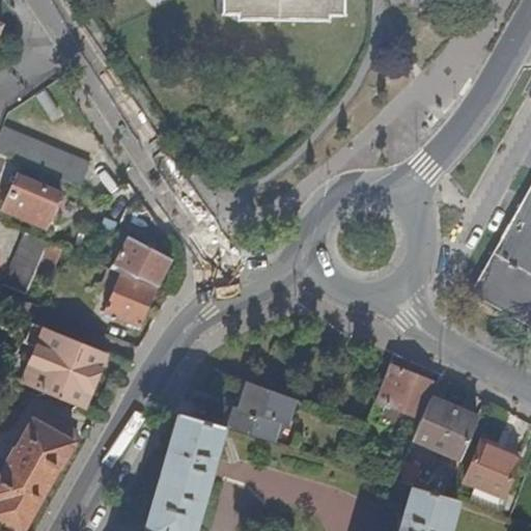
[(231,16),(322,16),(320,11),(337,10),(337,0),(218,0),(218,10),(231,10),(231,16)]
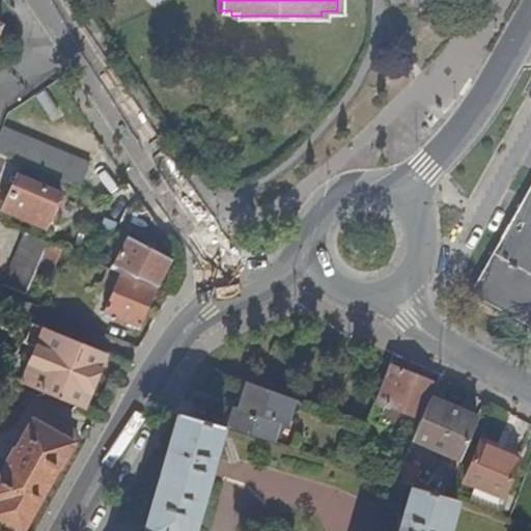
[(90,164),(3,128),(0,135),(0,155),(5,158),(81,189),(90,164)]
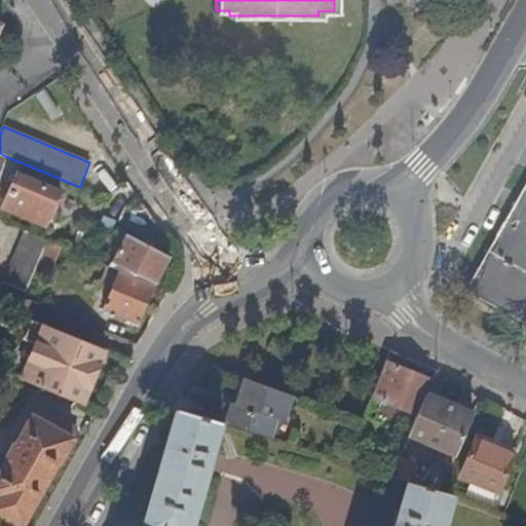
[(59,193),(16,175),(3,210),(44,227),(59,193)]
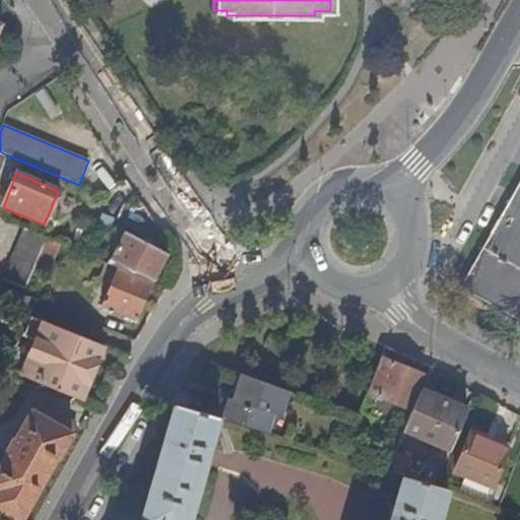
[(519,185),(461,288),(519,321),(519,185)]
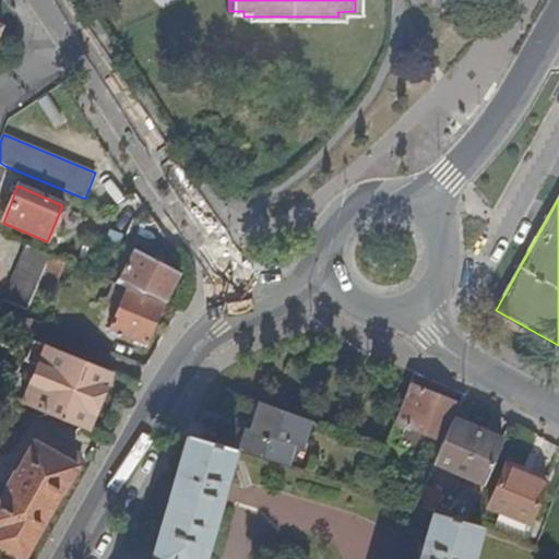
[(154,249),(168,244),(155,224),(153,227),(133,219),(126,236),(154,249)]
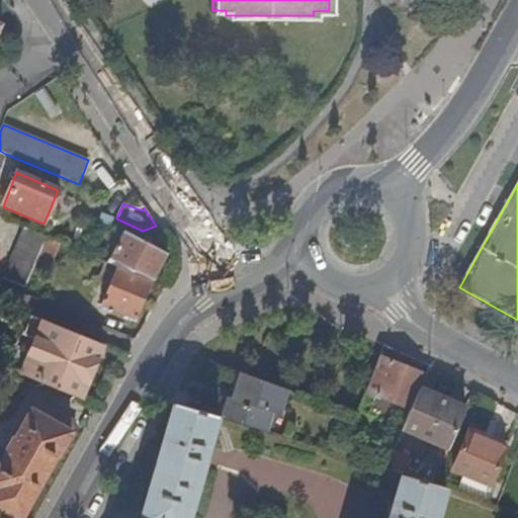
[(26,288),(36,262),(47,238),(25,229),(4,279),(26,288)]
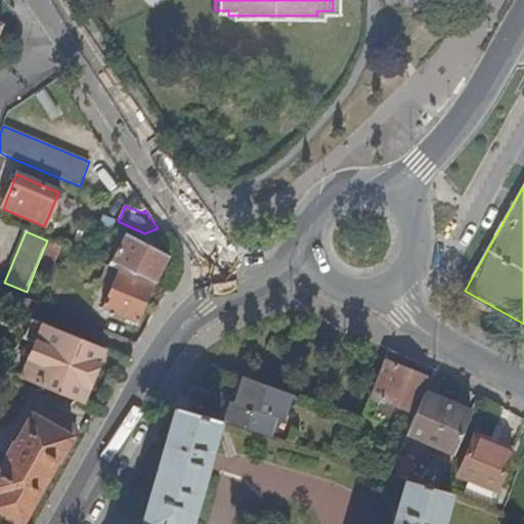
[(169,259),(126,234),(112,263),(155,286),(169,259)]
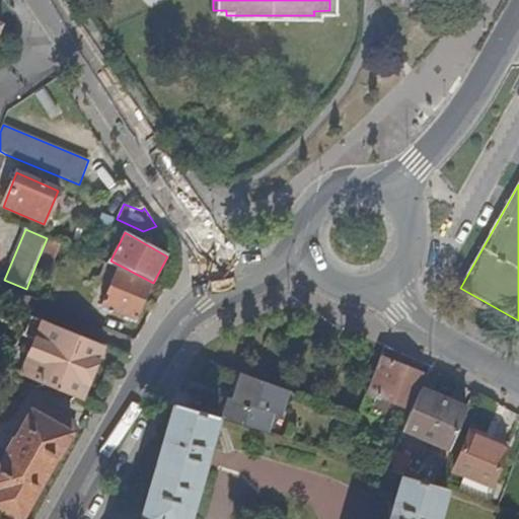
[(48,267),(58,243),(47,238),(36,263),(48,267)]
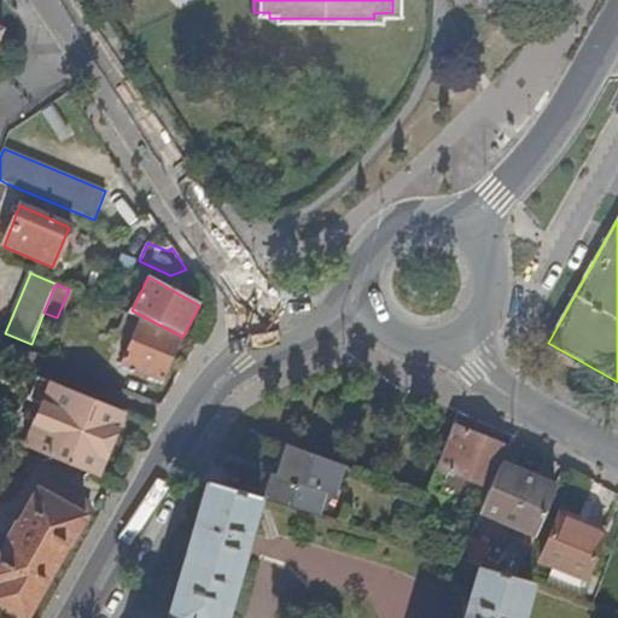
[(139,319),(127,314),(115,340),(128,345),(139,319)]
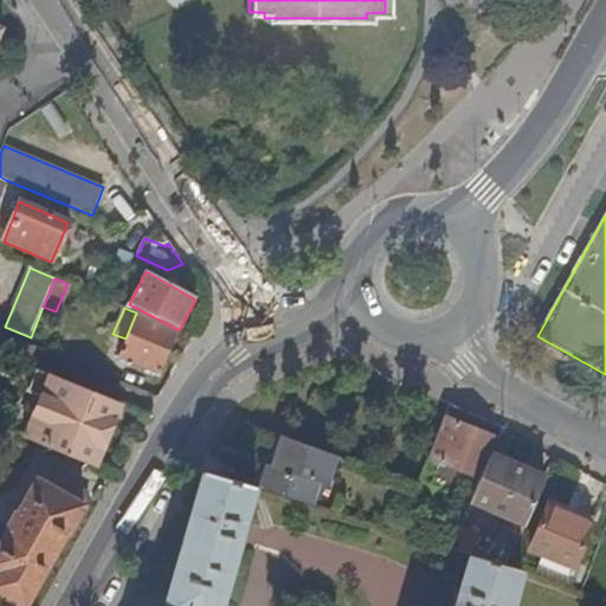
[(136,313),(126,339),(118,356),(134,365),(131,368),(144,375),(146,372),(147,368),(160,374),(179,331),(136,313)]
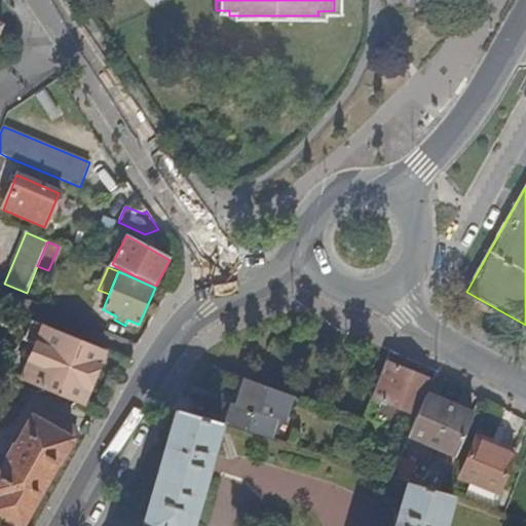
[(89,389),(104,350),(32,321),(24,341),(36,346),(22,380),(83,405),(89,389)]
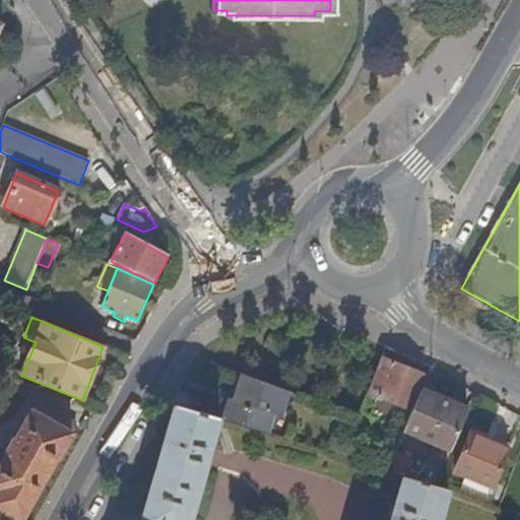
[(382,358),(369,392),(407,410),(423,377),(382,358)]
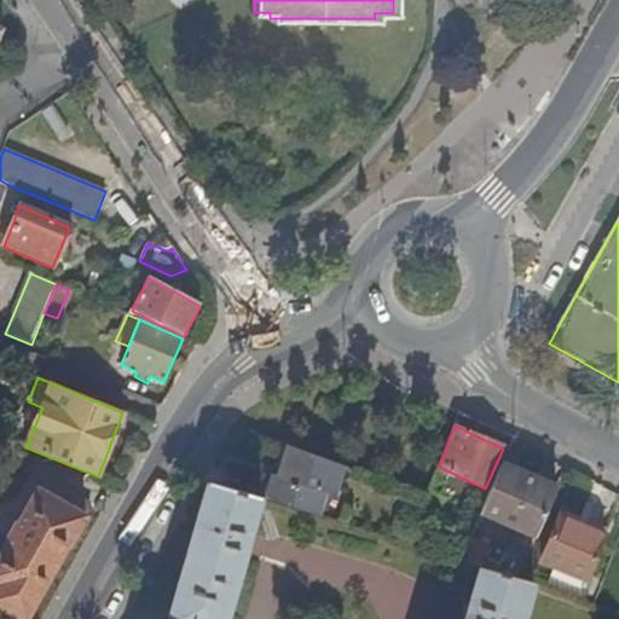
[(270,475),(264,498),(319,515),(324,496),(334,497),(342,467),(285,446),(277,476),(270,475)]
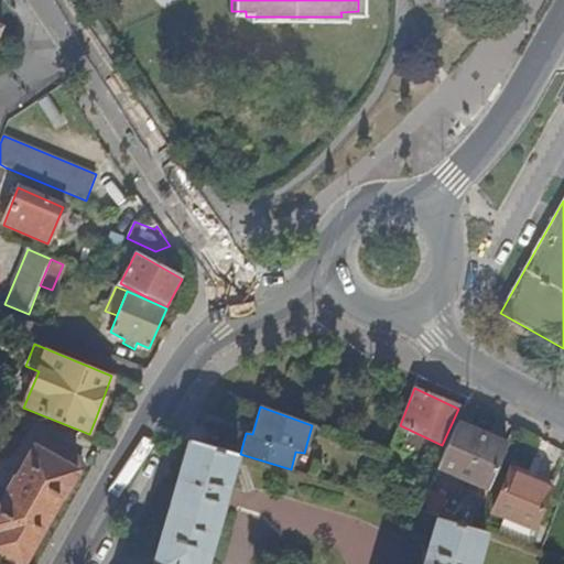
[(442,445),(446,447),(457,425),(464,411),(458,409),(442,445)]
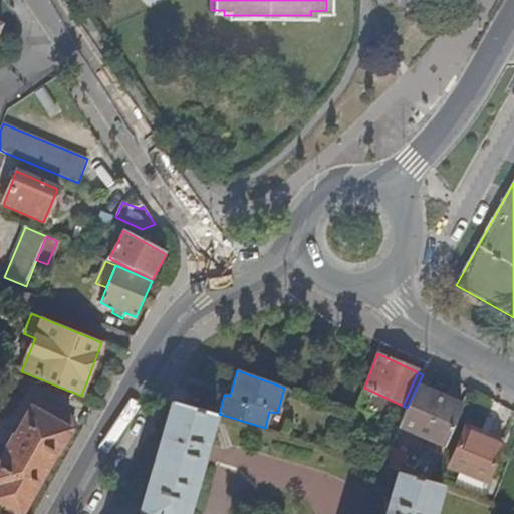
[(407,408),(381,464),(430,481),(459,412),(445,406),(448,401),(417,388),(407,408)]
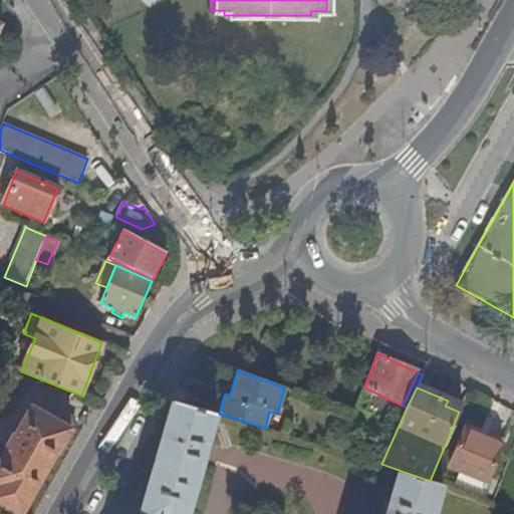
[(0,504),(16,513),(23,513),(56,454),(57,454),(71,430),(69,430),(75,419),(39,398),(33,409),(32,408),(16,437),(15,437),(7,451),(9,452),(0,467),(0,504)]
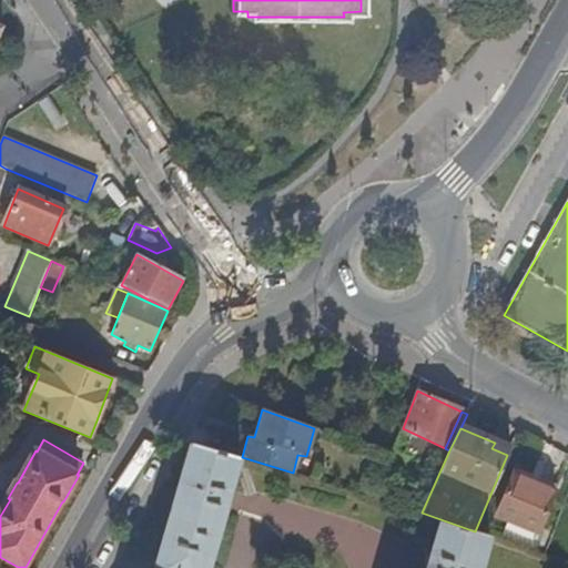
[(208,567),(239,457),(191,443),(155,567),(208,567)]
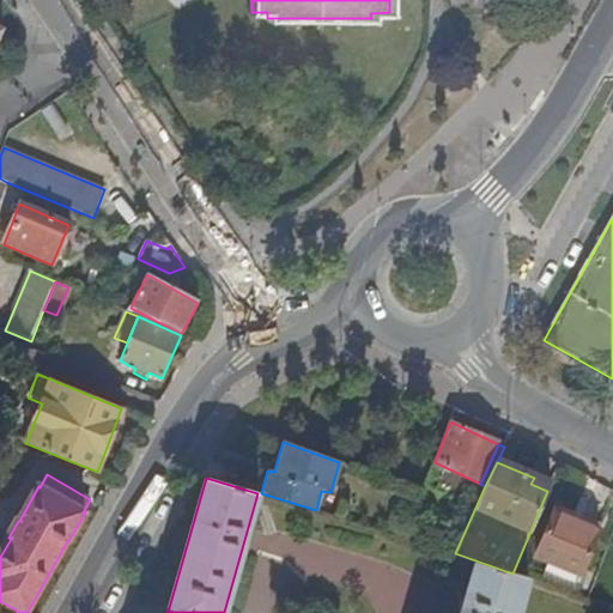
[(530,484),(547,491),(551,486),(534,478),(530,484)]
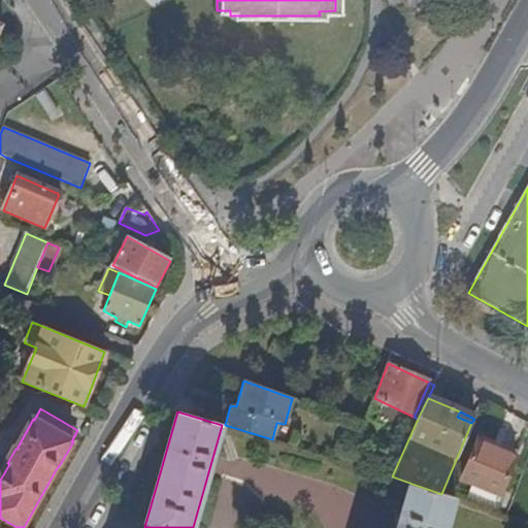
[(518,451),(480,435),(461,480),(471,484),(465,498),(493,509),(518,451)]
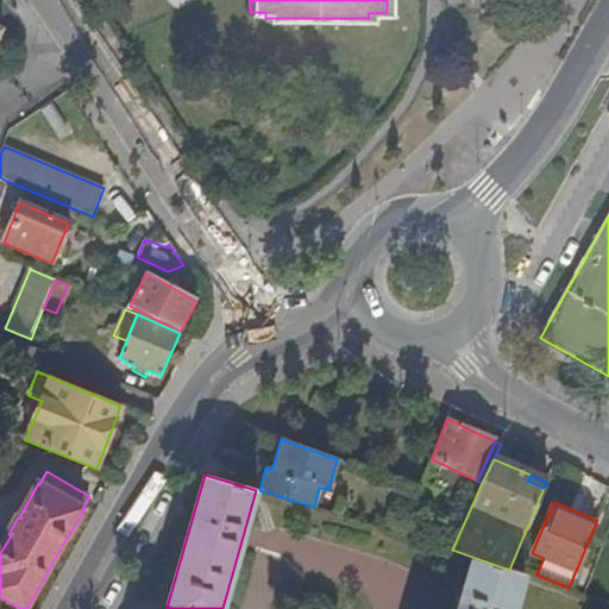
[(514,608),(525,575),(509,570),(472,559),(458,608),(514,608)]
